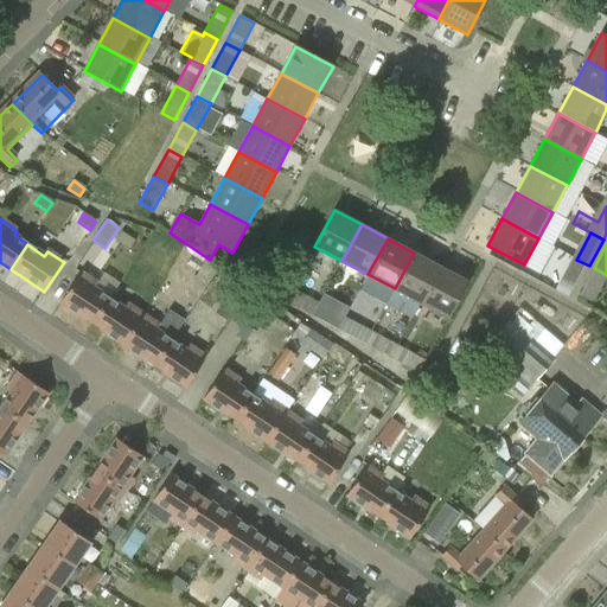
[(414,253),(395,288),(421,302),(441,266),(414,253)]
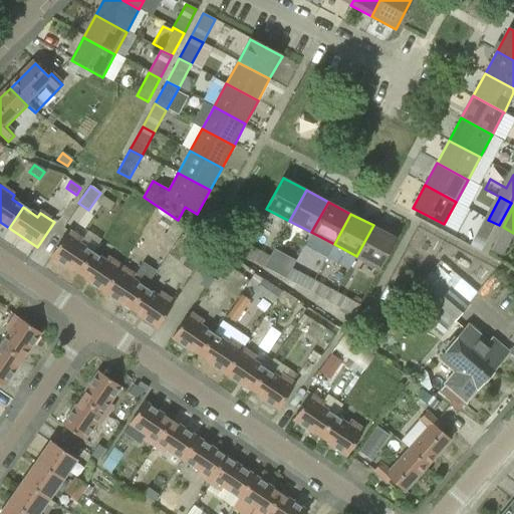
[(158,224),(167,230),(172,223),(163,216),(158,224)]
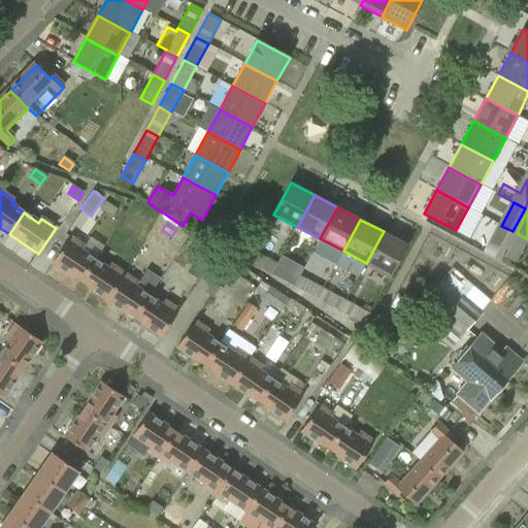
[(500,255),(513,231),(501,226),(489,249),(500,255)]
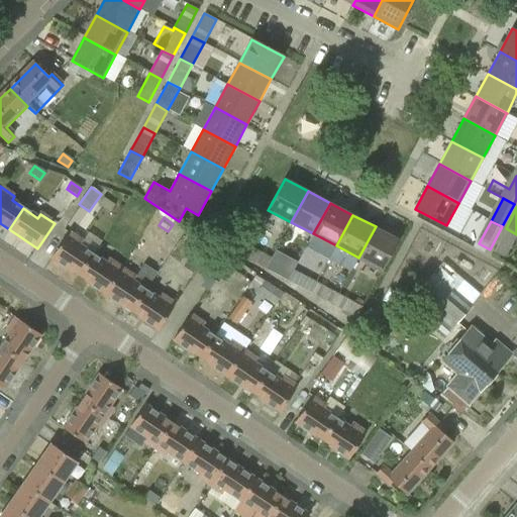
[(399,239),(376,226),(358,257),(382,271),(399,239)]
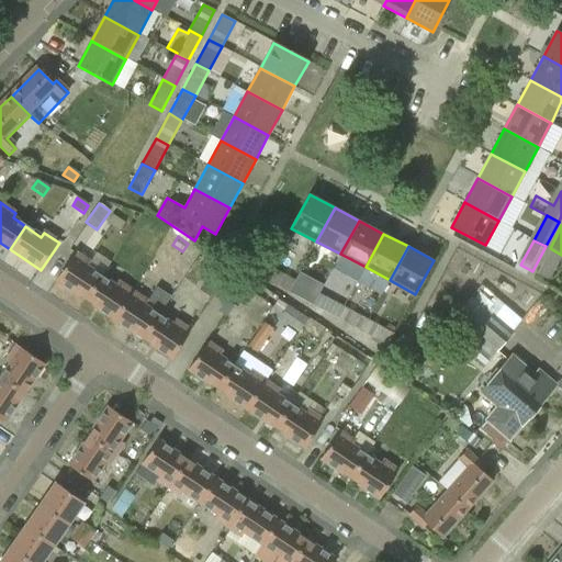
[(548,279),(561,255),(550,248),(537,273),(548,279)]
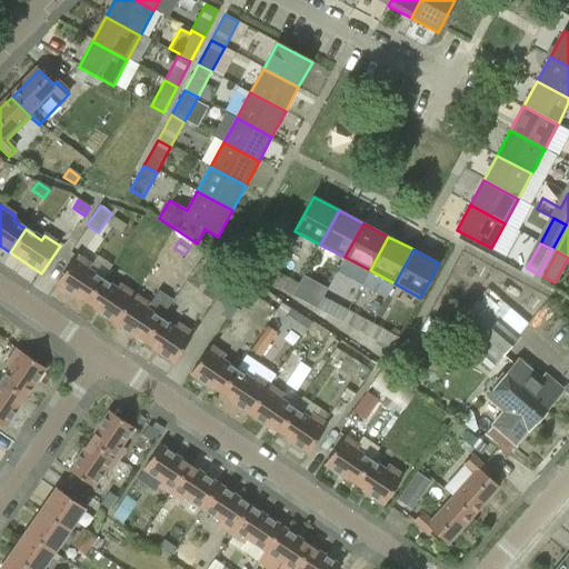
[(86,302),(101,279),(88,270),(91,266),(76,255),(57,283),(86,302)]
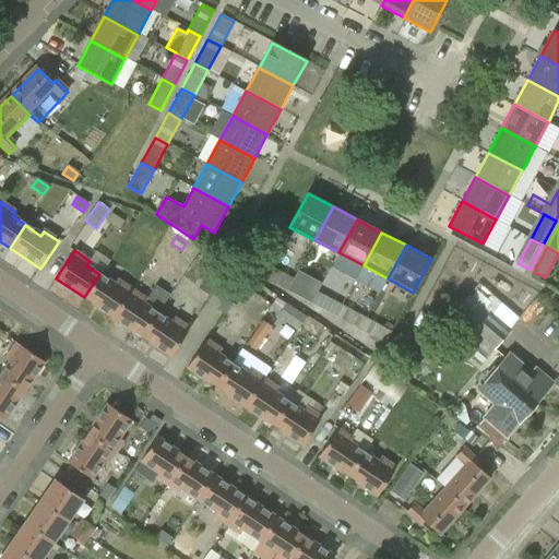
[(262,277),(287,290),(294,278),(269,265),(262,277)]
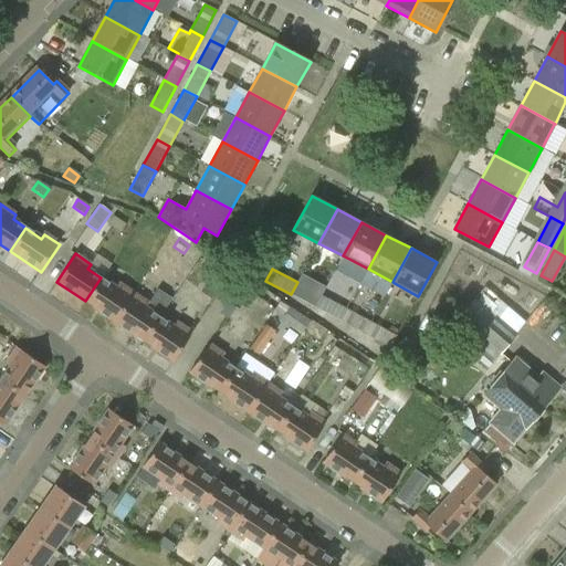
[(211,284),(219,289),(226,279),(218,273),(211,284)]
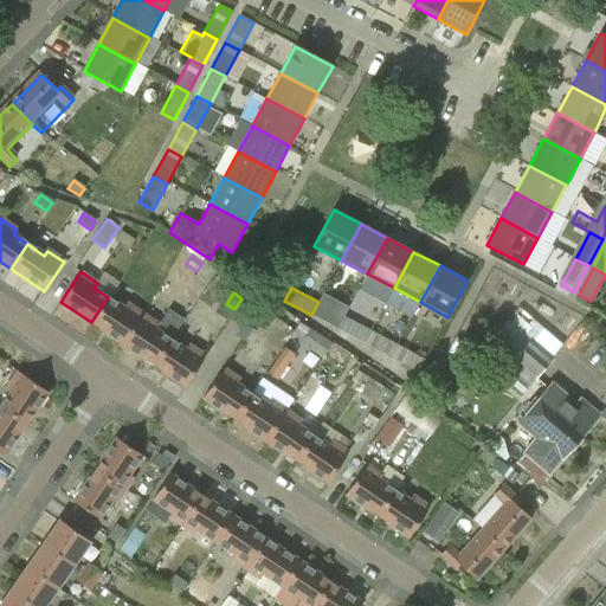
[(124,308),(108,297),(91,322),(122,343),(142,313),(128,303),(124,308)]
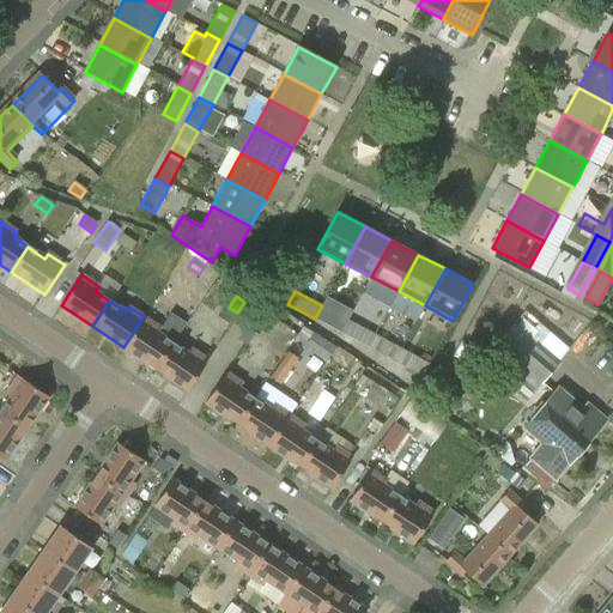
[(343,333),(349,320),(322,305),(315,319),(343,333)]
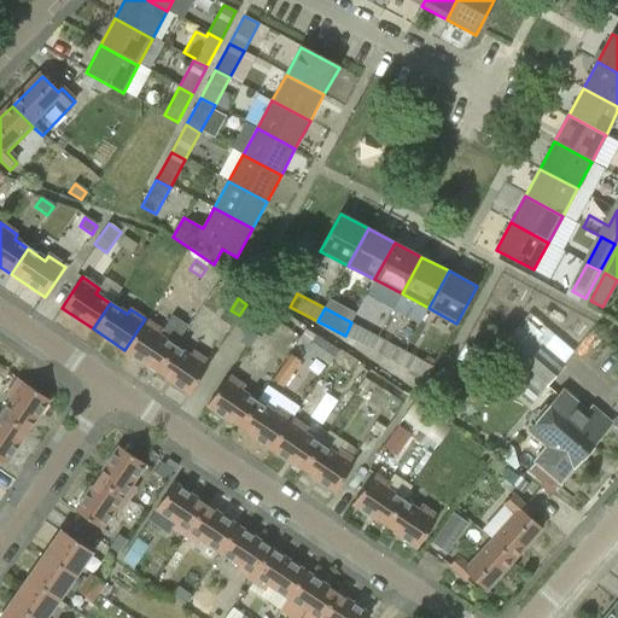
[(174,345),(187,325),(173,315),(162,331),(145,319),(124,350),(156,372),(174,345)]
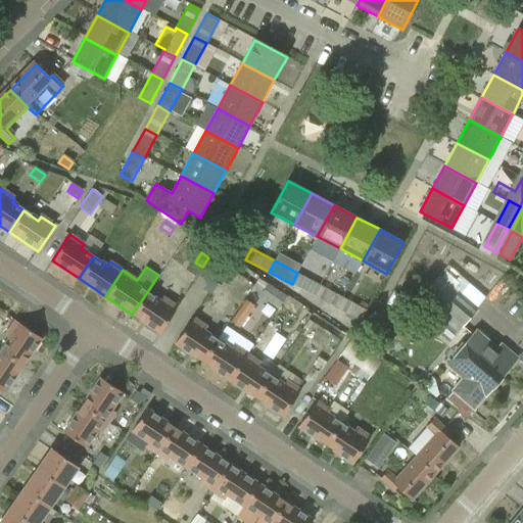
[(450,270),(446,267),(412,307),(452,340),(478,308),(442,280),(450,270)]
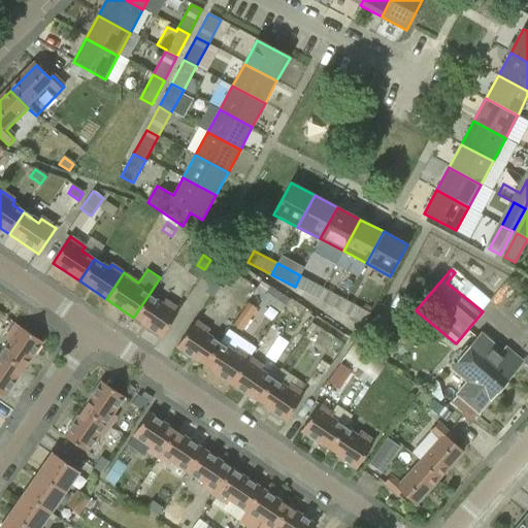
[(324,288),(300,275),(295,287),(318,299),(324,288)]
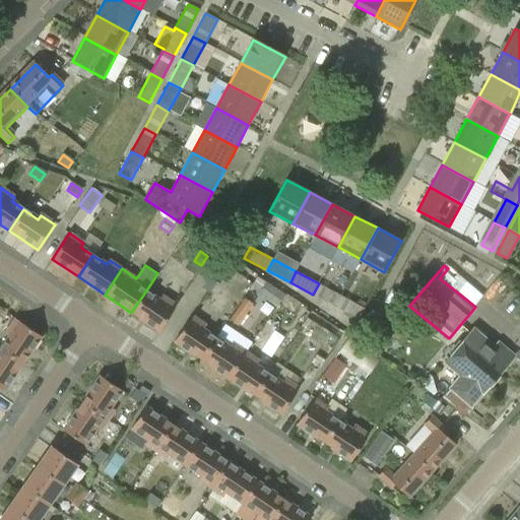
[(208,278),(201,287),(208,294),(215,283),(208,278)]
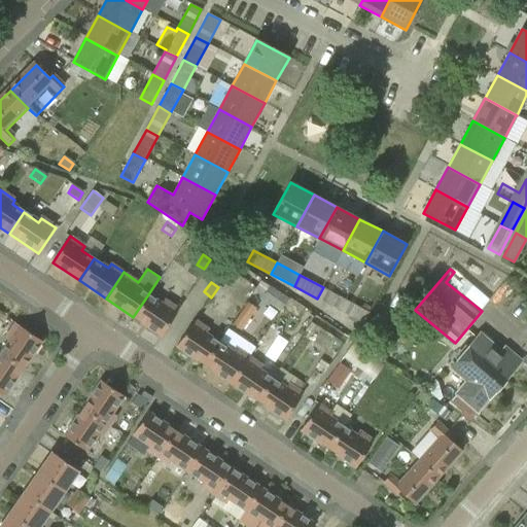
[(288,299),(266,283),(261,289),(266,292),(275,299),(271,306),(268,309),(277,315),(282,308),(288,299)]
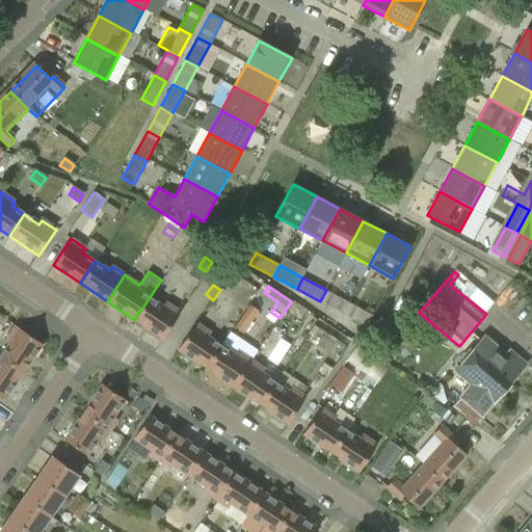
[(326,290),(320,301),(344,314),(350,302),(326,290)]
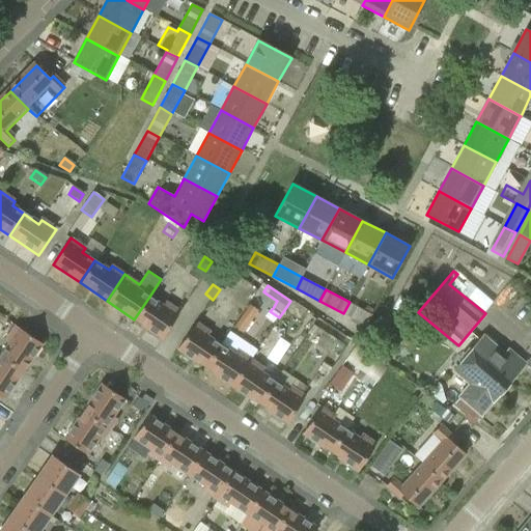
[(149,297),(134,319),(162,338),(180,312),(167,303),(164,307),(149,297)]
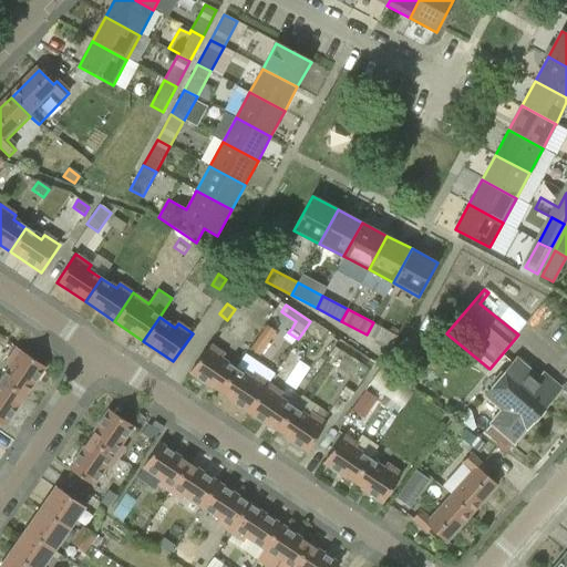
[(398,336),(373,322),(367,334),(392,348),(398,336)]
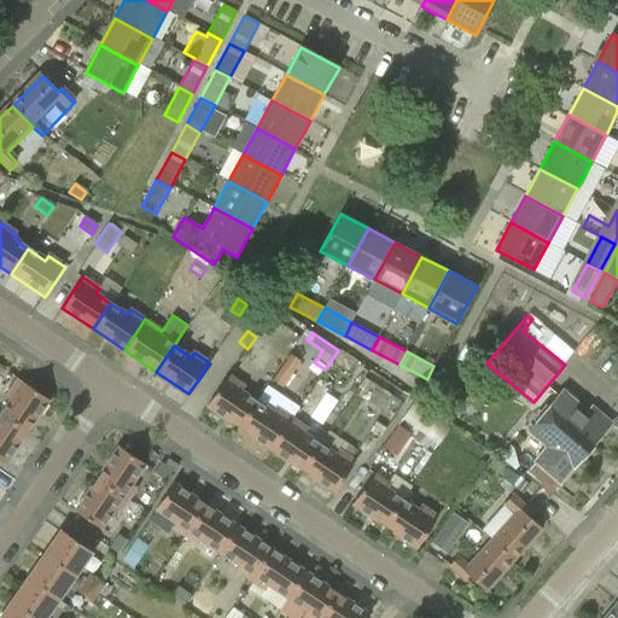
[(272,382),(283,389),(301,362),(290,355),(272,382)]
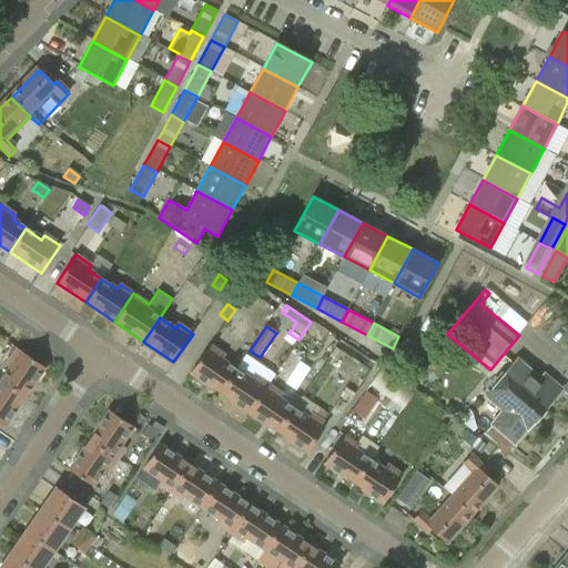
[(191,376),(220,395),(235,371),(223,362),(226,357),(211,346),(191,376)]
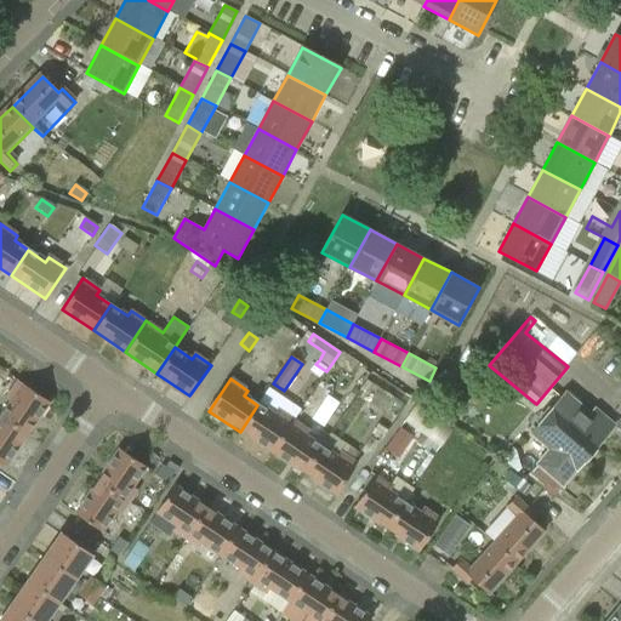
[(12,403),(3,419),(27,436),(47,404),(18,383),(7,399),(12,403)]
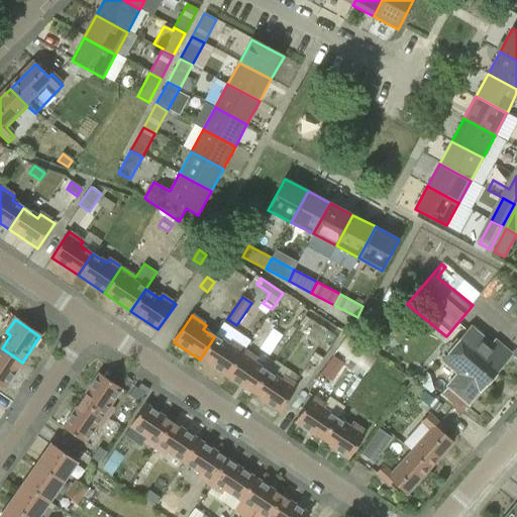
[(447,385),(469,404),(512,354),(497,341),(492,346),(472,328),(442,362),(457,374),(447,385)]
